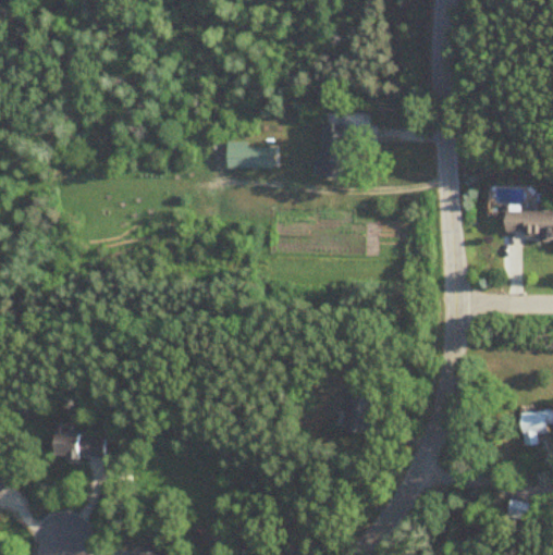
[(323,176),(351,176),(351,121),(323,121),(323,176)]
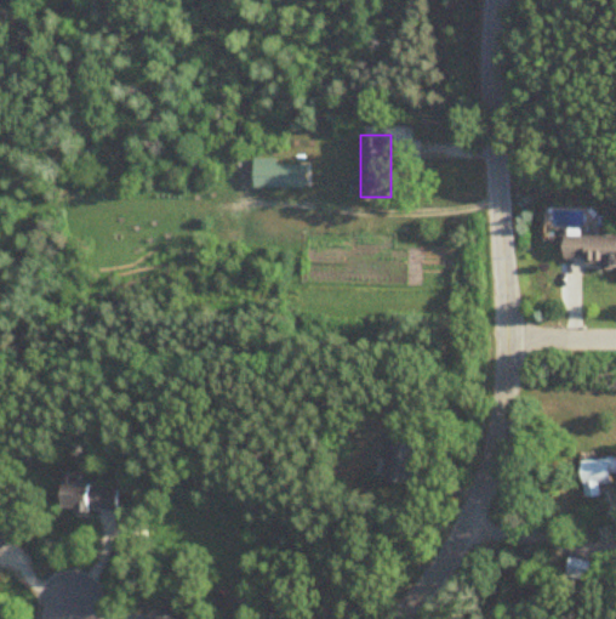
[(274,164),(274,158),(252,158),(252,188),(304,188),(304,164),(274,164)]
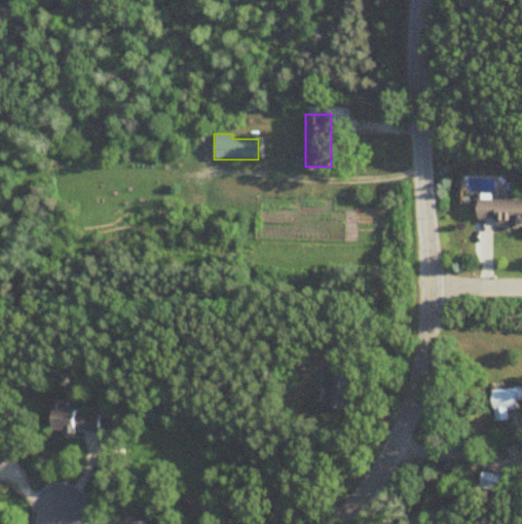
[(521,224),(521,199),(476,199),(476,225),(521,224)]
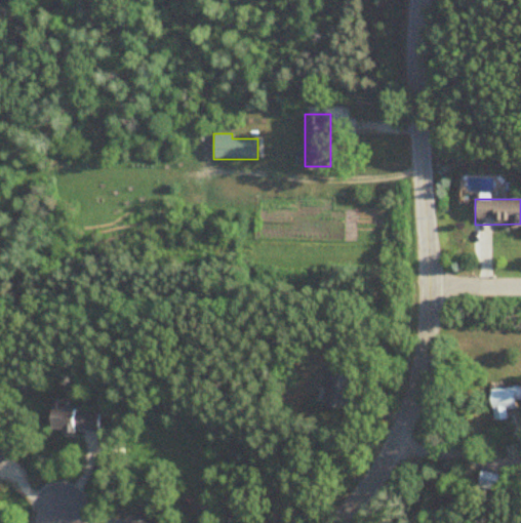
[(322,403),(359,410),(362,392),(351,390),(356,365),(330,360),(322,403)]
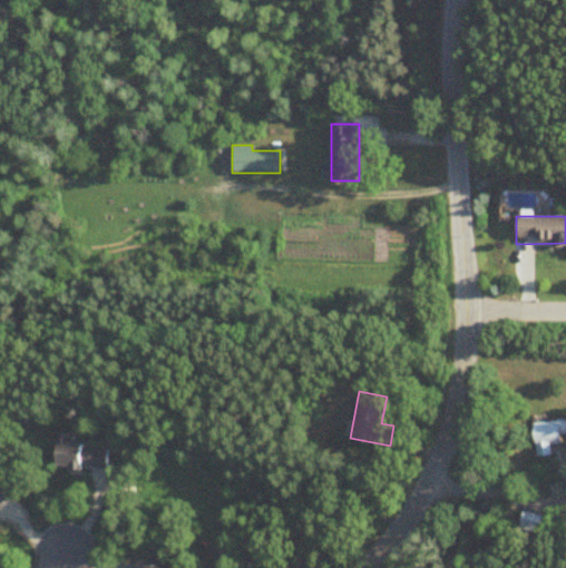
[(534,443),(562,443),(562,433),(565,432),(565,420),(534,421),(534,443)]
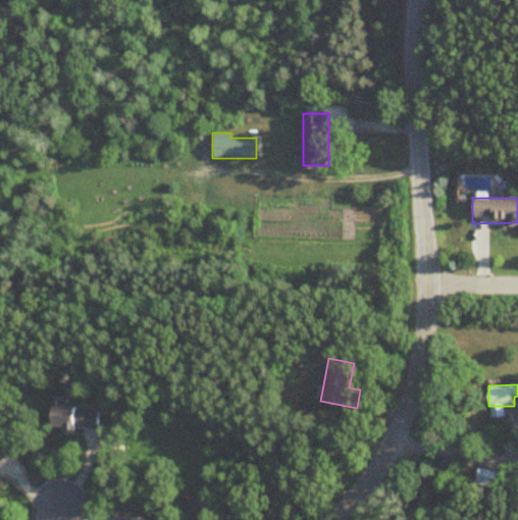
[(96,428),(97,406),(52,405),(51,427),(96,428)]
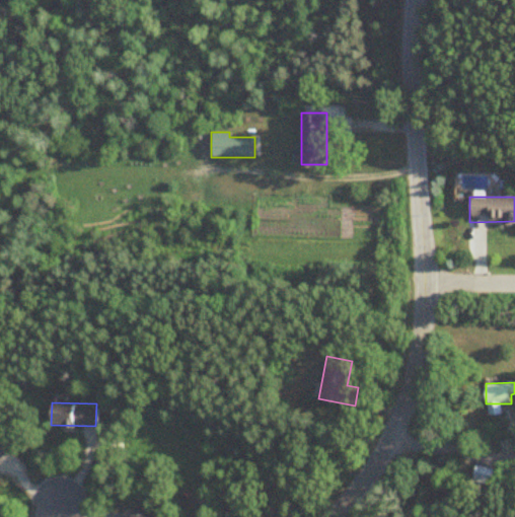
[(0,460),(9,450),(0,442),(0,460)]
